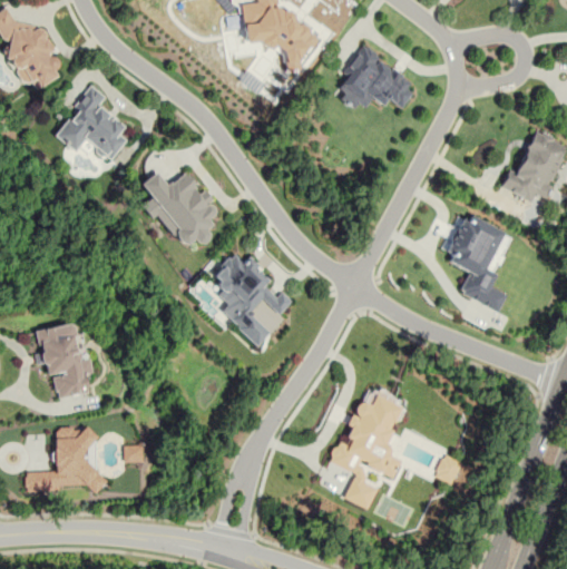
[(243,5),(247,48),(284,45),(286,67),(300,66),(299,51),(315,49),(313,22),(297,23),(296,9),(281,10),(280,0),(258,0),(260,3),(243,5)]
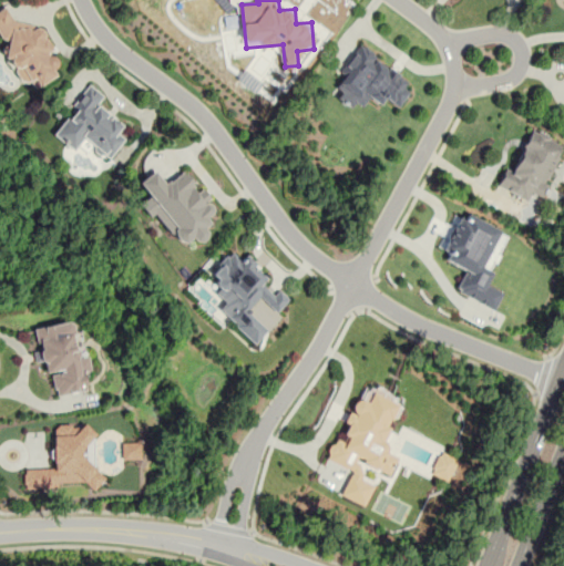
[(0,35),(28,86),(33,82),(38,89),(65,74),(34,19),(20,27),(9,8),(0,12),(0,35)]
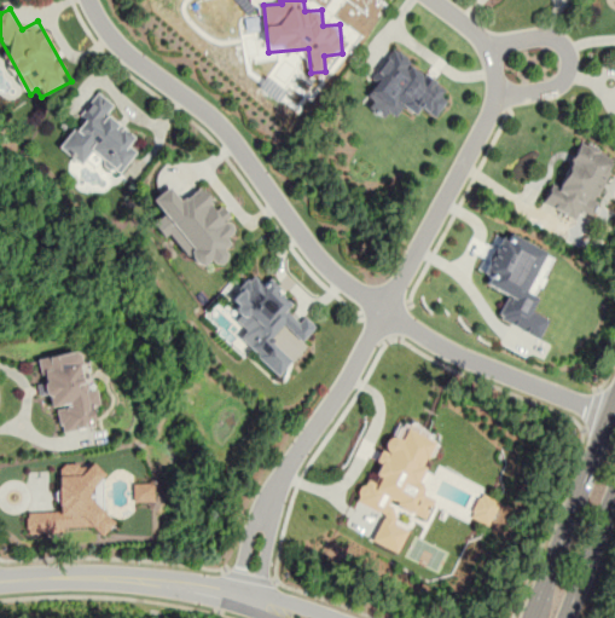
[(437,117),(453,84),(389,52),(367,94),(377,100),(372,109),(396,121),(404,108),(418,115),(421,109),(437,117)]
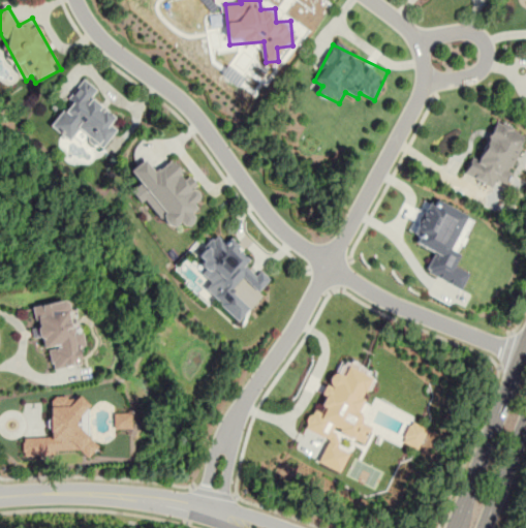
[(94,98),(100,90),(86,80),(51,126),(71,142),(80,130),(105,150),(120,131),(113,125),(118,118),(94,98)]
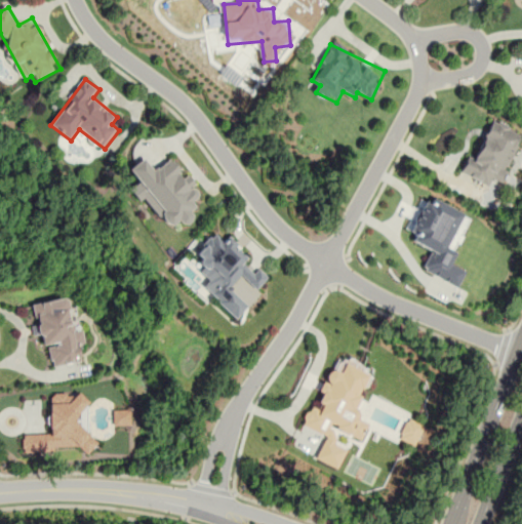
[(466,177),(491,189),(494,182),(504,185),(521,142),(521,133),(490,120),(466,177)]
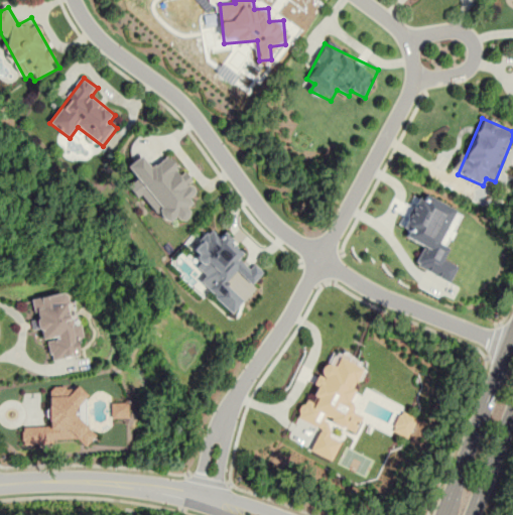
[(163,231),(193,211),(187,203),(197,197),(170,156),(152,169),(143,156),(127,167),(137,182),(133,184),(163,231)]
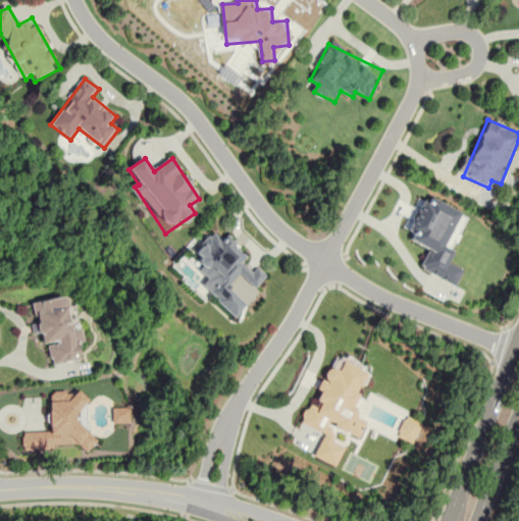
[(463,213),(445,246),(456,252),(450,263),(464,270),(456,288),(421,268),(431,250),(412,240),(416,233),(410,230),(425,200),(430,202),(432,198),(463,213)]
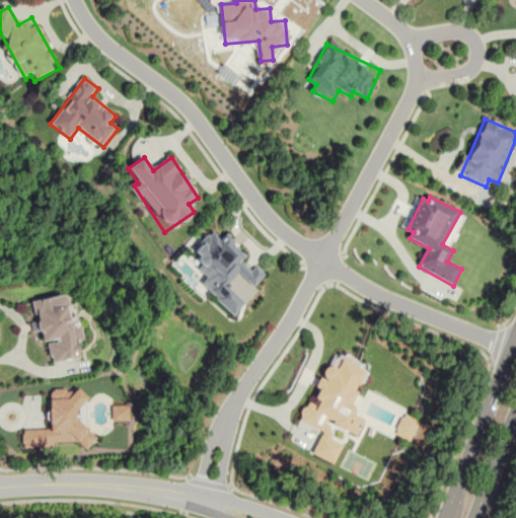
[(254,288),(268,276),(258,266),(256,268),(225,235),(221,238),(214,231),(190,254),(211,276),(202,284),(234,316),(247,304),(229,286),(241,275),(254,288)]
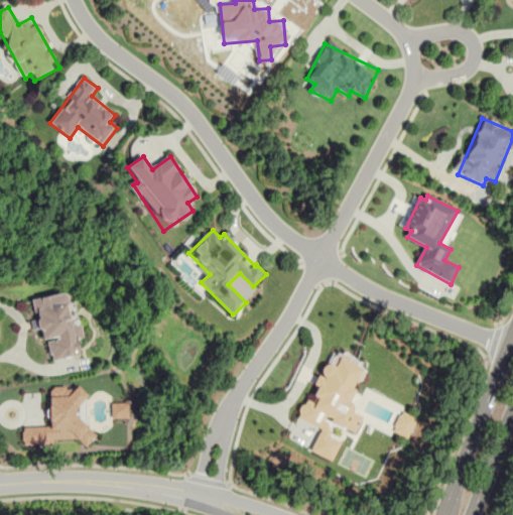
[(75,301),(68,302),(66,292),(34,298),(46,362),(85,355),(75,301)]
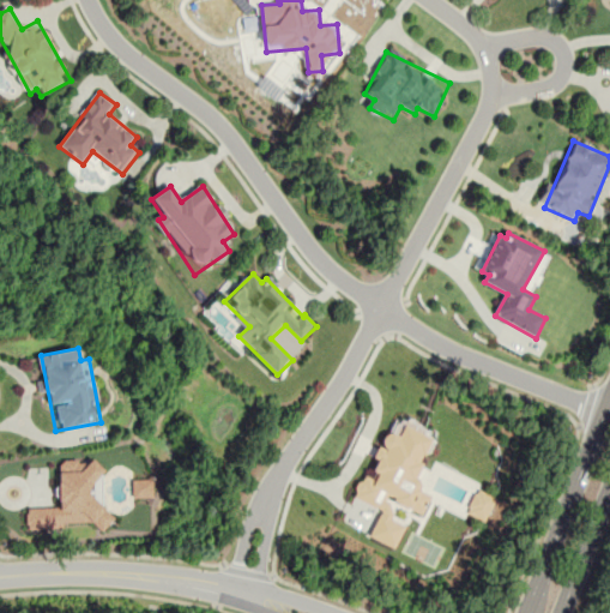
[(358,499),(380,509),(368,538),(393,548),(403,527),(387,521),(394,505),(423,517),(430,498),(415,492),(438,438),(404,424),(398,438),(386,433),(358,499)]
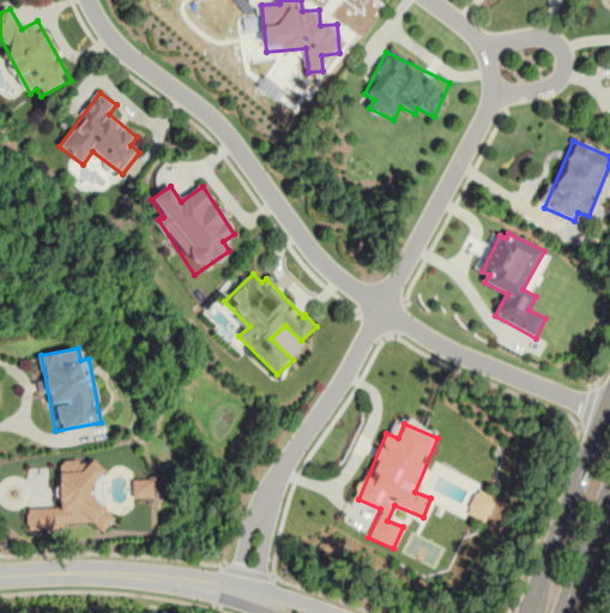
[(29,509),(31,530),(64,529),(65,524),(95,522),(106,532),(118,518),(90,494),(90,488),(106,472),(94,458),(82,473),(80,461),(64,460),(64,474),(59,473),(60,508),(29,509)]
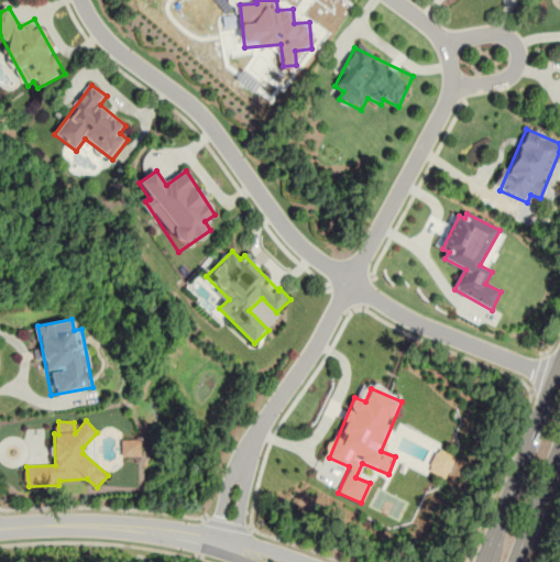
[(123,439),(124,458),(143,456),(142,439),(123,439)]
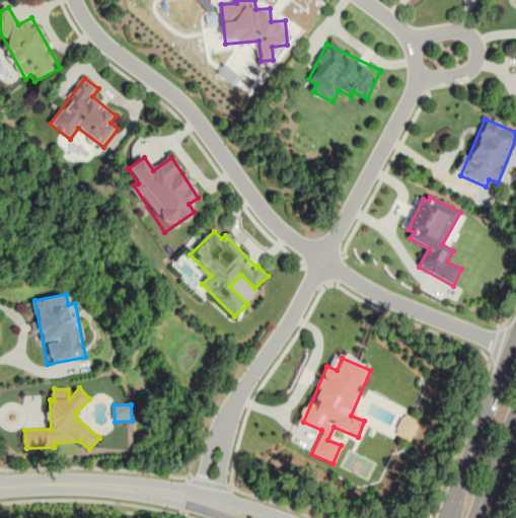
[(397,433),(412,441),(421,423),(408,416),(397,433)]
